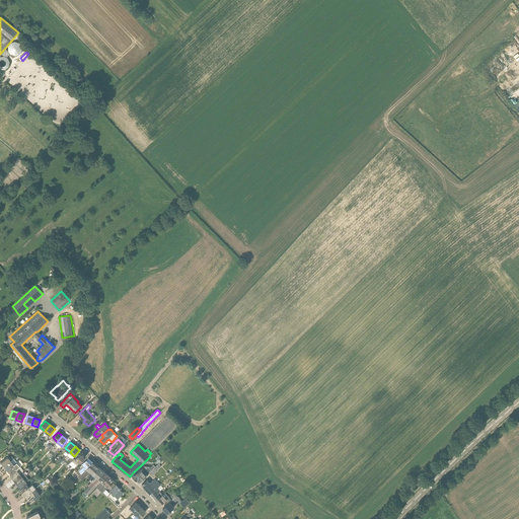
[(79,462),(80,462),(86,456),(81,452),(74,459),(72,461),(76,465),(79,462)]
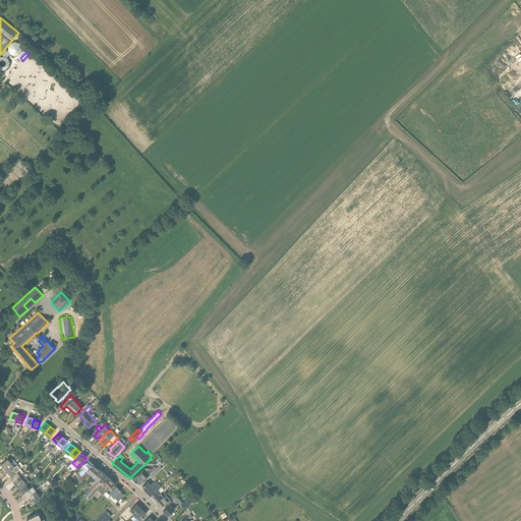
[(4,467),(11,462),(13,460),(11,458),(9,460),(8,458),(1,463),(4,467)]
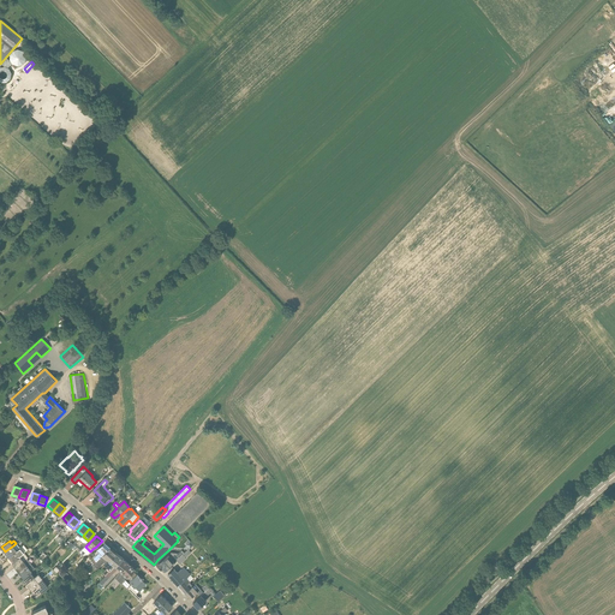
[(93,565),(109,548),(105,543),(97,550),(100,553),(94,559),(95,560),(93,562),(91,561),(89,563),(91,566),(93,565)]
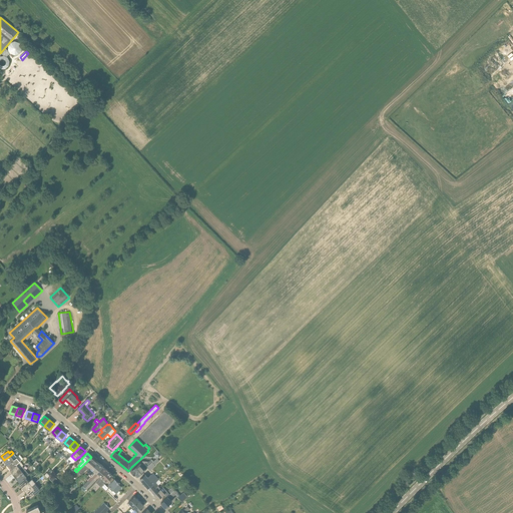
[(7,464),(14,459),(11,455),(4,460),(7,464)]
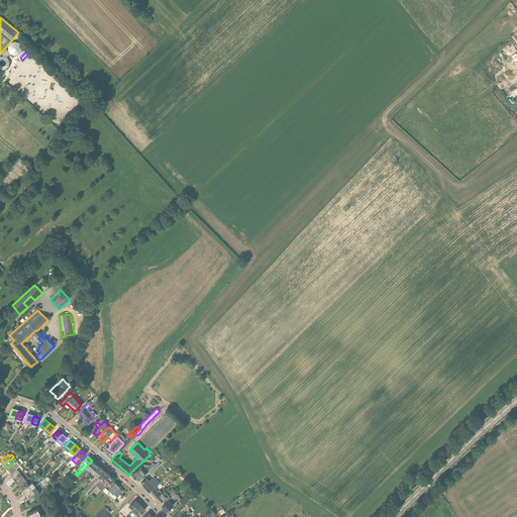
[(11,473),(17,468),(20,464),(17,460),(14,462),(7,468),(11,473)]
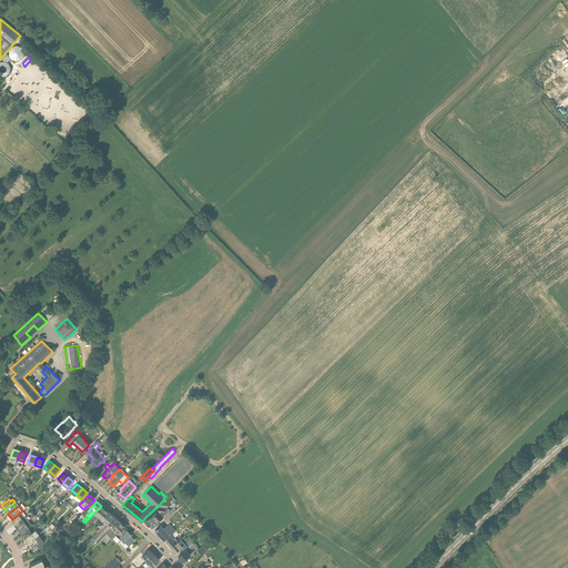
[(101,517),(108,510),(101,506),(85,521),(88,524),(89,525),(95,518),(98,519),(100,516),(101,517)]
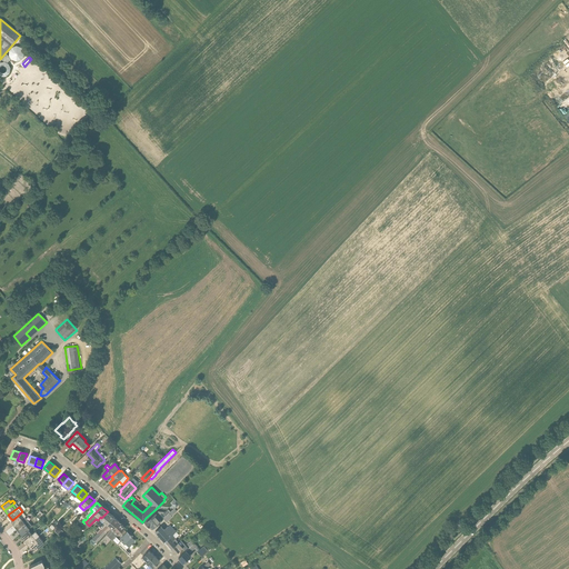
[(113,517),(108,511),(101,518),(105,521),(99,526),(102,528),(113,517)]
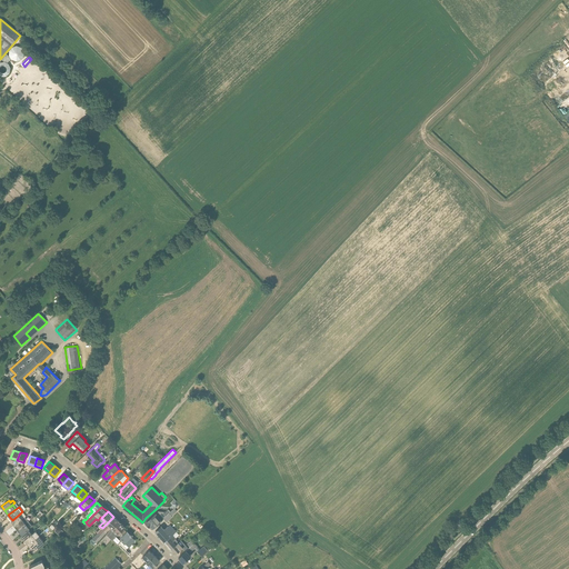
[(159,512),(157,513),(156,512),(145,522),(149,527),(150,526),(153,528),(162,520),(163,519),(166,516),(163,513),(162,512),(159,512)]
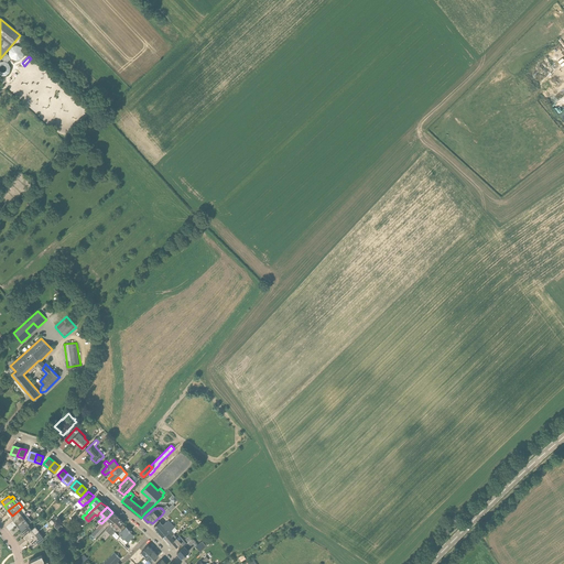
[(14,520),(22,514),(19,510),(12,516),(11,516),(14,520)]
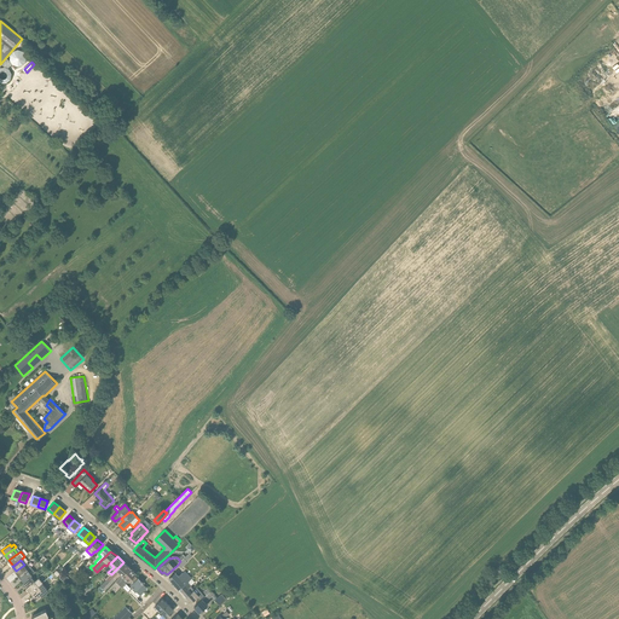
[(122,574),(129,567),(123,562),(111,574),(106,579),(109,582),(119,571),(122,574)]
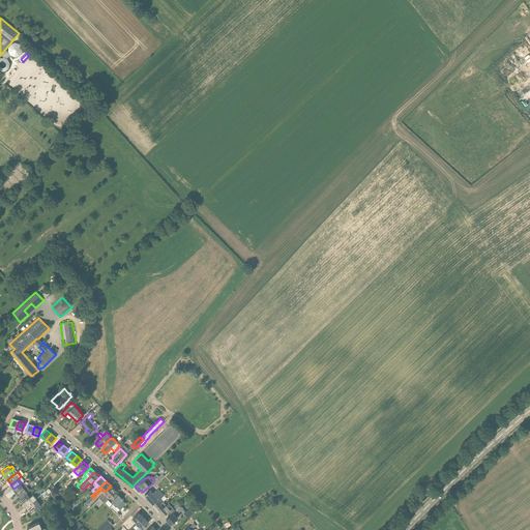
[(17,493),(24,488),(21,483),(13,489),(17,493)]
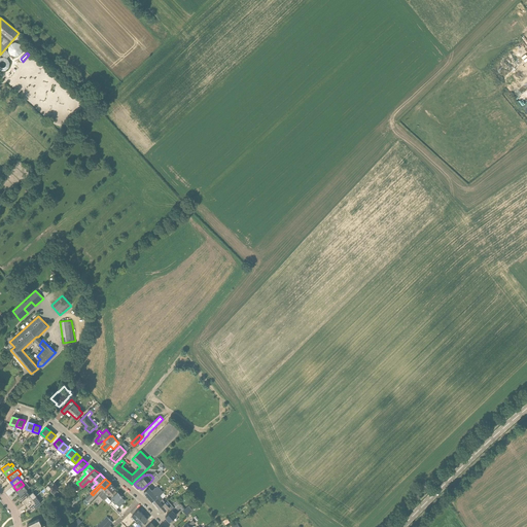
[(104,500),(109,495),(115,488),(110,483),(104,489),(99,495),(104,500)]
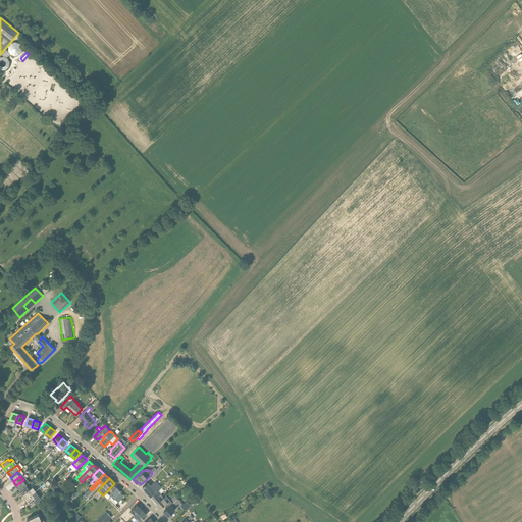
[(19,490),(25,485),(27,484),(23,480),(16,485),(19,490)]
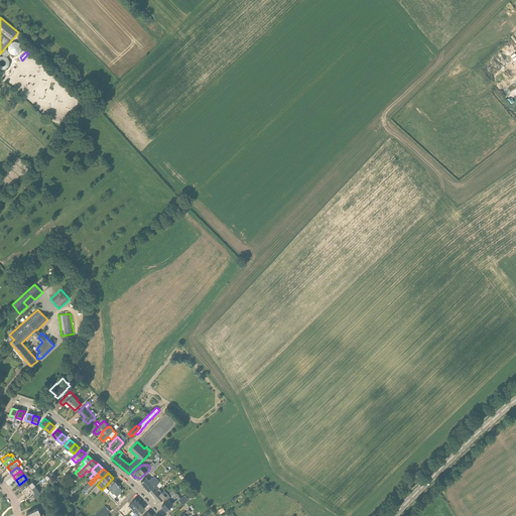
[(149,491),(156,485),(159,482),(156,479),(154,481),(151,479),(148,481),(145,478),(141,482),(149,491)]
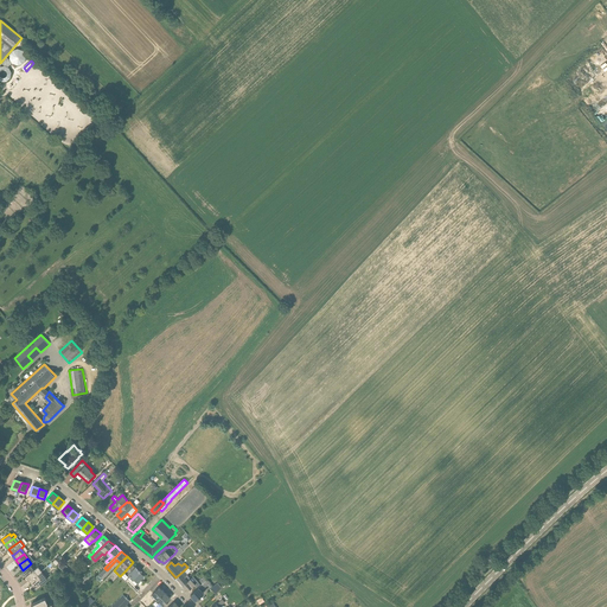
[(26,575),(34,569),(30,564),(23,570),(26,575)]
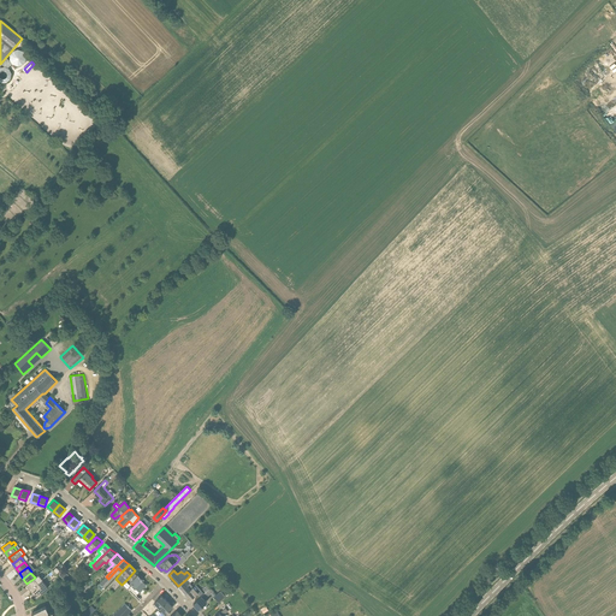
[(30,588),(42,579),(39,574),(35,578),(27,584),(30,588)]
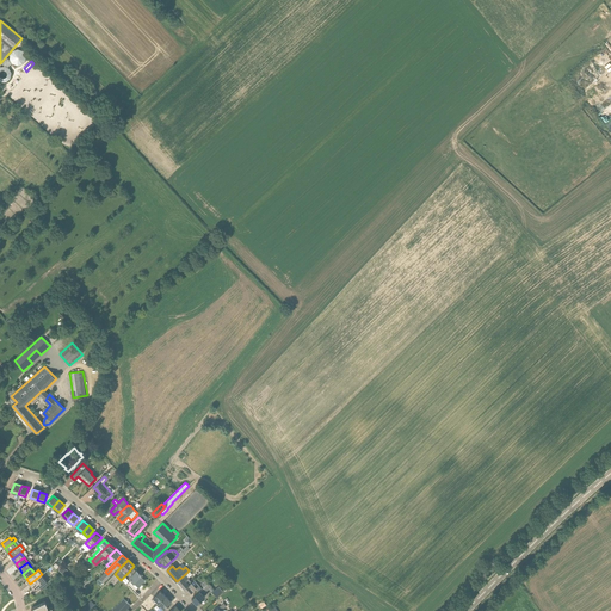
[(136,571),(130,578),(129,578),(129,579),(131,580),(134,582),(139,587),(144,580),(141,575),(140,575),(136,571)]
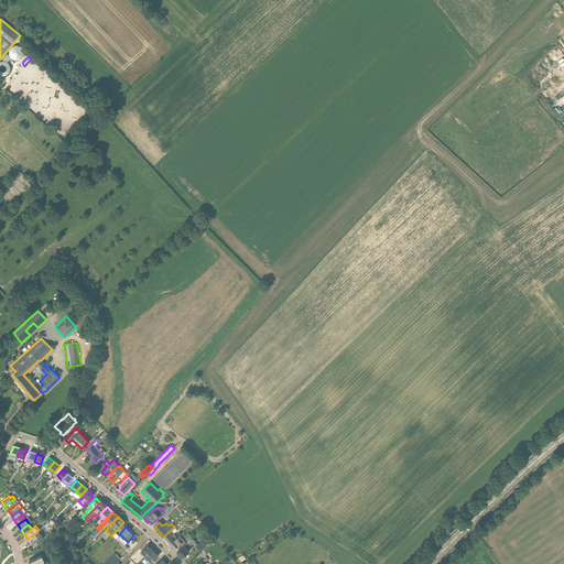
[(44,539),(39,531),(39,530),(28,539),(31,543),(33,542),(35,545),(44,539)]
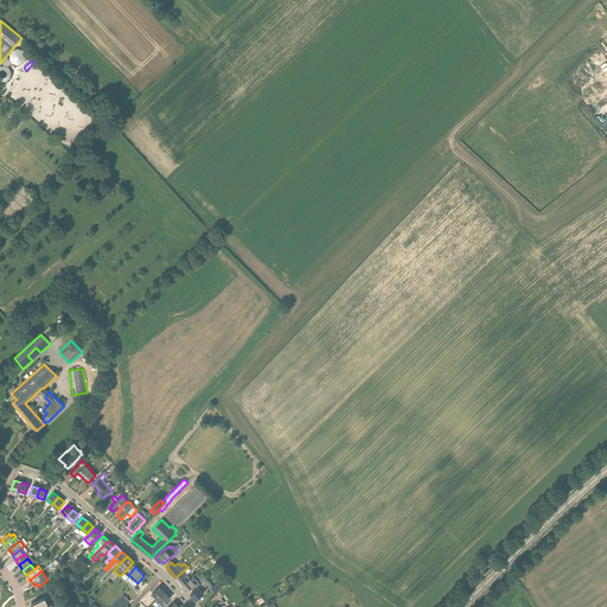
[(128,574),(126,570),(120,576),(126,581),(128,579),(131,576),(128,575),(128,574)]
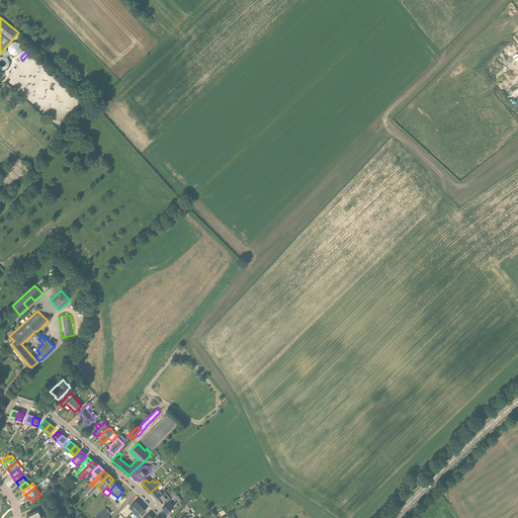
[(160,491),(157,487),(150,493),(156,500),(162,494),(160,491)]
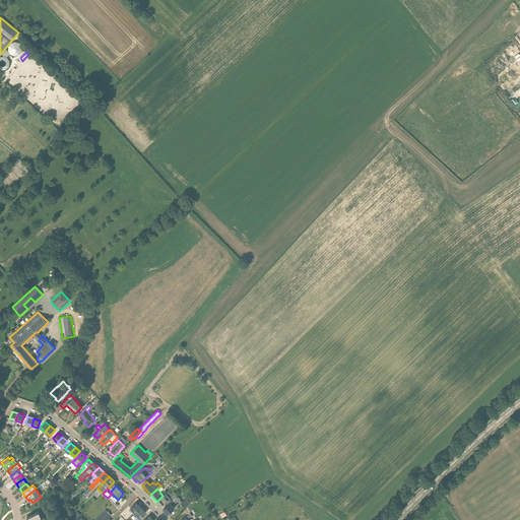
[(163,509),(172,501),(170,499),(166,494),(163,496),(156,502),(160,506),(163,509)]
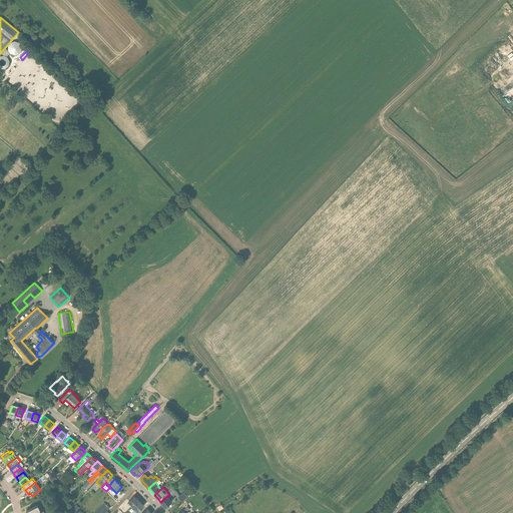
[(170,499),(172,497),(177,492),(175,489),(171,493),(169,494),(160,502),(165,507),(169,504),(172,501),(170,499)]
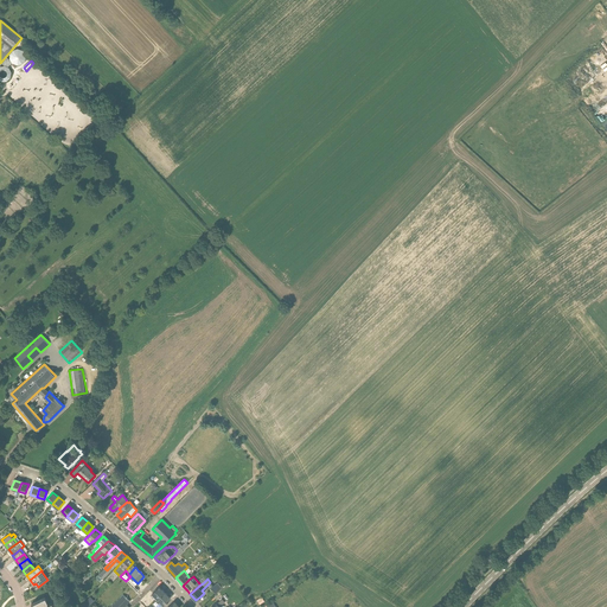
[(216,594),(222,588),(217,582),(210,588),(216,594)]
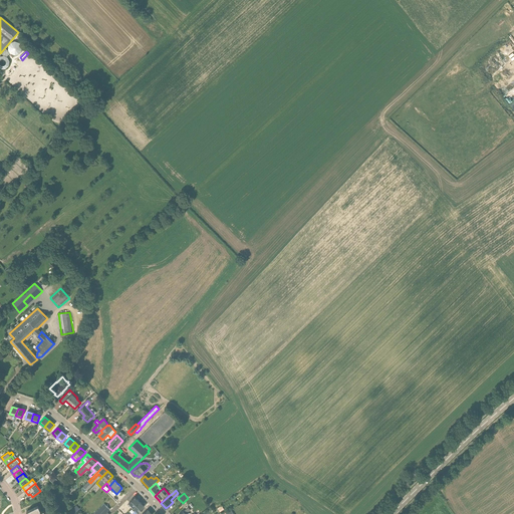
[(134,507),(140,501),(135,497),(129,503),(134,507)]
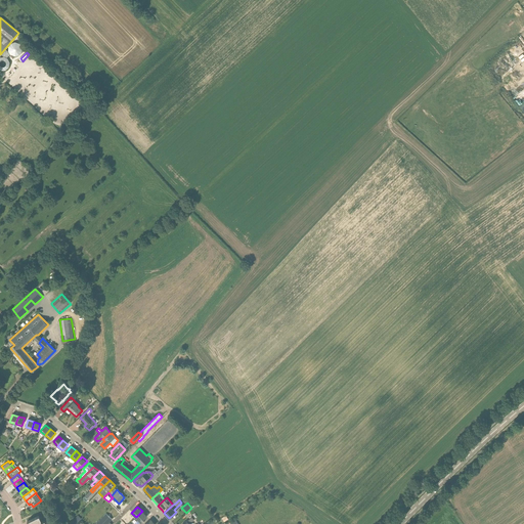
[(141,522),(146,516),(142,511),(136,517),(141,522)]
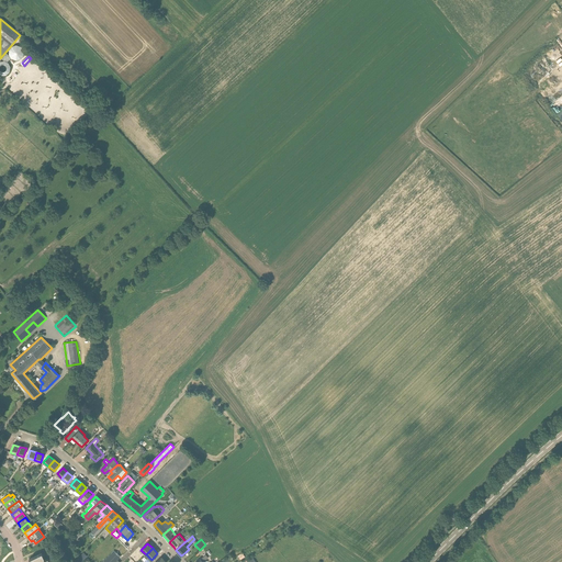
[(119,561),(117,560),(120,557),(113,551),(103,561),(119,561)]
